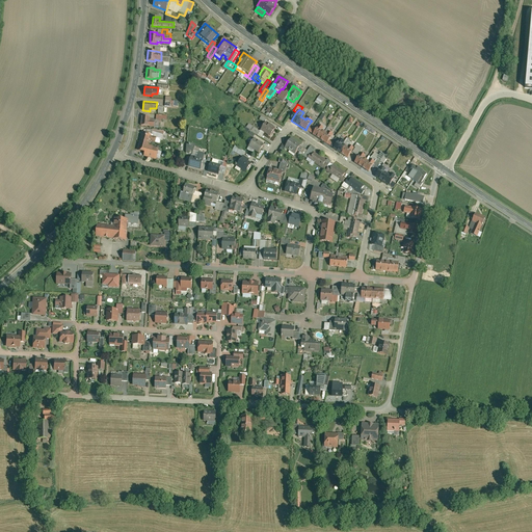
[(167,114),(157,113),(156,120),(155,120),(154,125),(159,126),(160,120),(161,121),(162,118),(166,118),(167,114)]
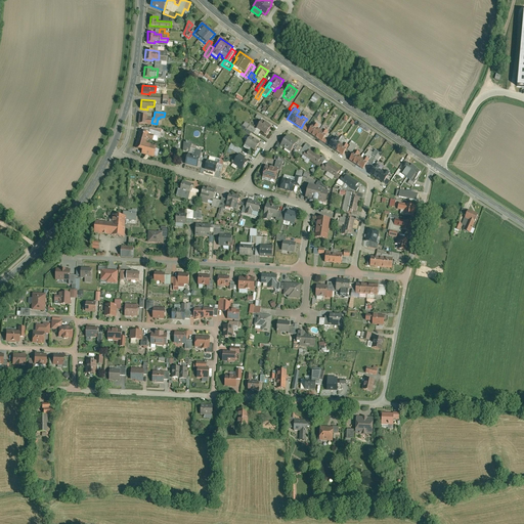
[(148,115),(140,114),(139,122),(151,124),(151,123),(153,118),(153,117),(147,116),(148,115)]
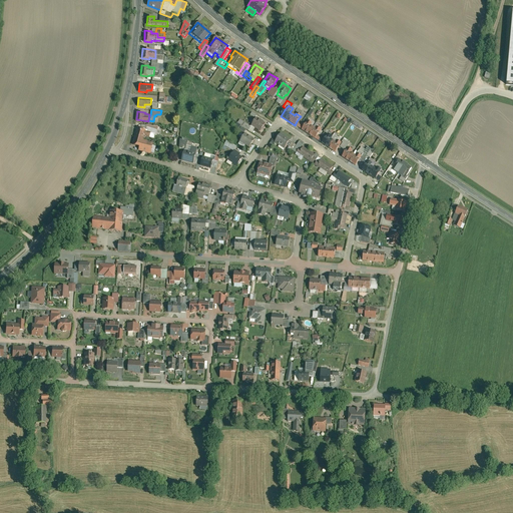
[(260,133),(266,124),(258,119),(255,118),(254,120),(250,127),(254,129),(260,133)]
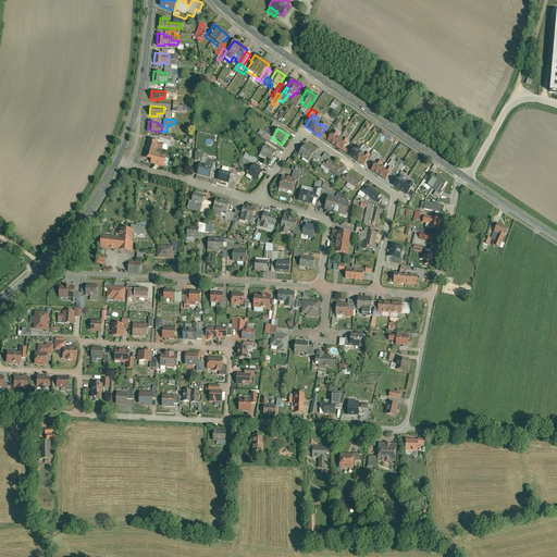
[(272,146),(276,140),(272,138),(271,138),(259,131),(257,135),(267,141),(272,146)]
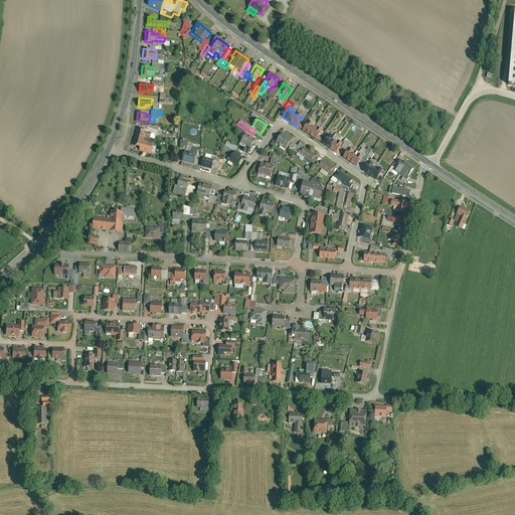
[(305,126),(302,130),(316,139),(318,135),(322,130),(318,127),(317,127),(316,129),(313,128),(313,127),(312,126),(313,124),(308,121),(305,126)]
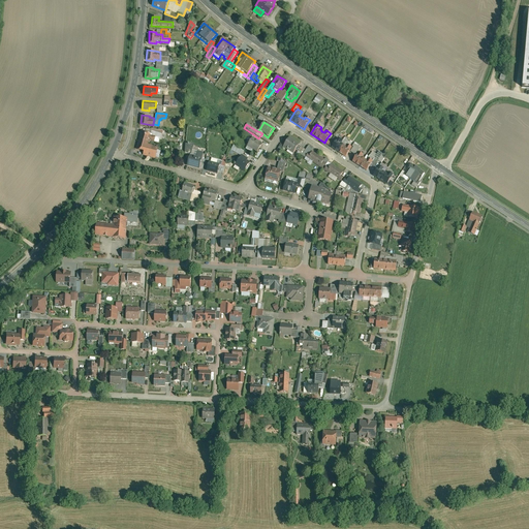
[(313,129),(306,125),(304,129),(310,133),(313,129)]
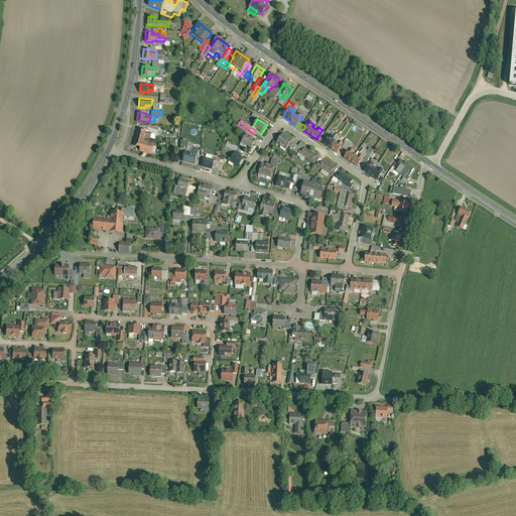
[(145,136),(155,138),(158,126),(141,124),(140,128),(137,127),(133,144),(136,145),(135,146),(140,147),(139,150),(151,154),(154,143),(148,141),(148,142),(144,141),(145,136)]
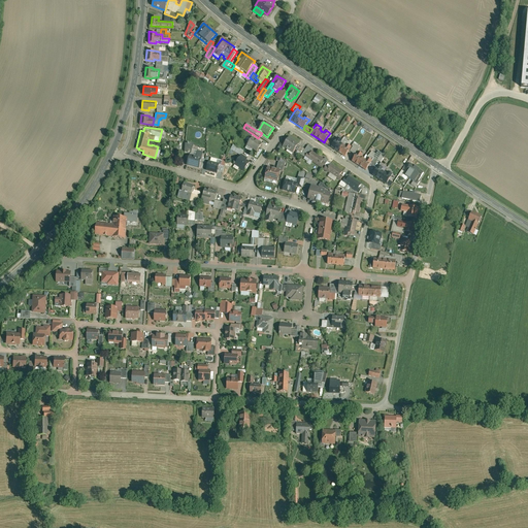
[(250,138),(253,134),(243,128),(241,131),(243,134),(250,138)]
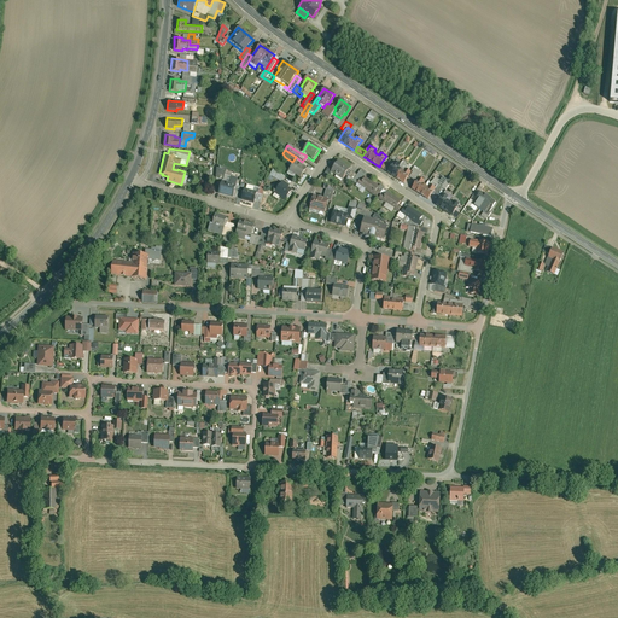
[(344,176),(348,170),(349,169),(337,161),(330,173),(340,181),(344,176)]
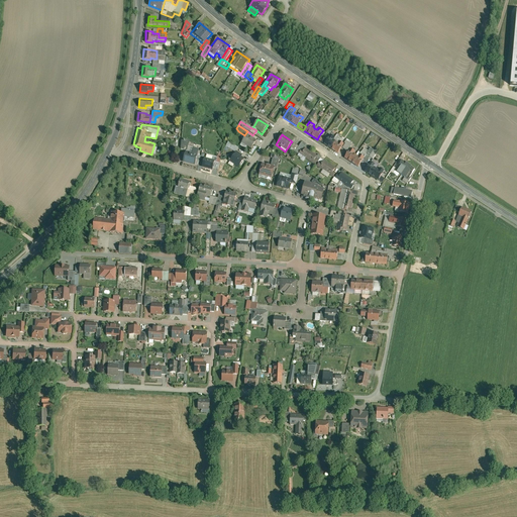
[(332,140),(337,143),(338,141),(340,138),(338,137),(338,136),(336,134),(333,138),(334,138),(332,140)]
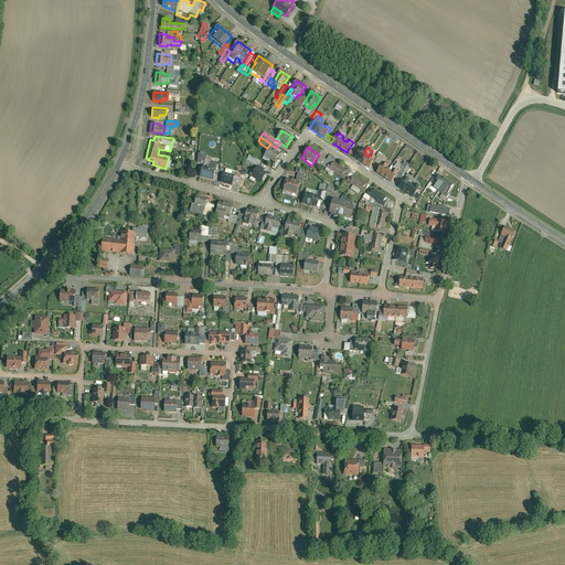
[(263,157),(274,164),(277,159),(275,157),(277,153),(273,151),(274,150),(269,148),(263,157)]
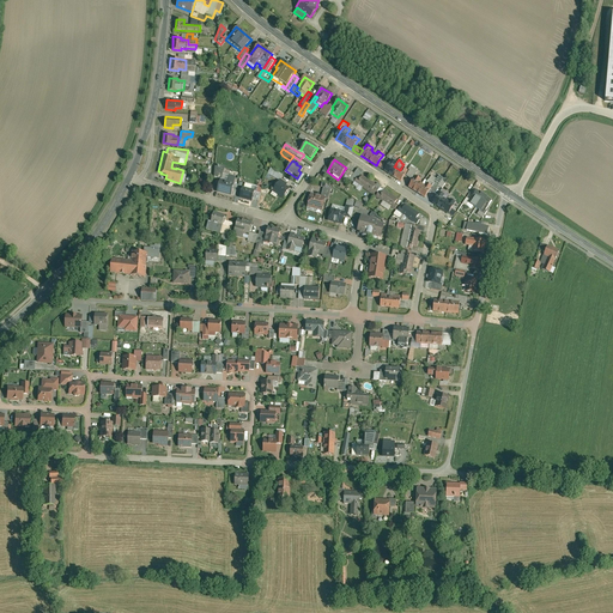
[(387,165),(378,161),(376,165),(384,170),(387,165)]
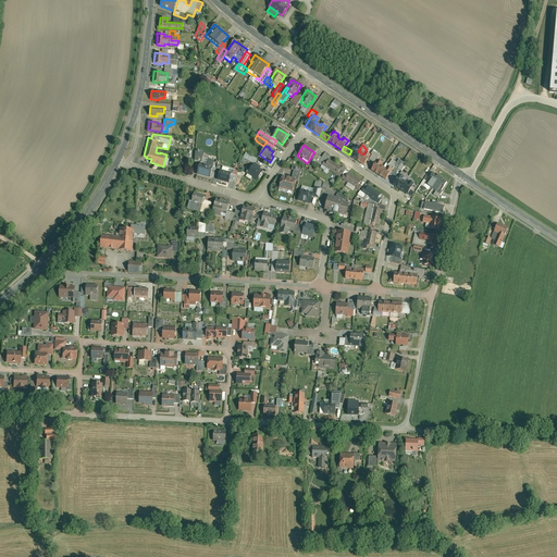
[(355,146),(351,150),(349,155),(363,164),(370,156),(364,152),(363,155),(358,151),(360,149),(359,149),(355,146)]
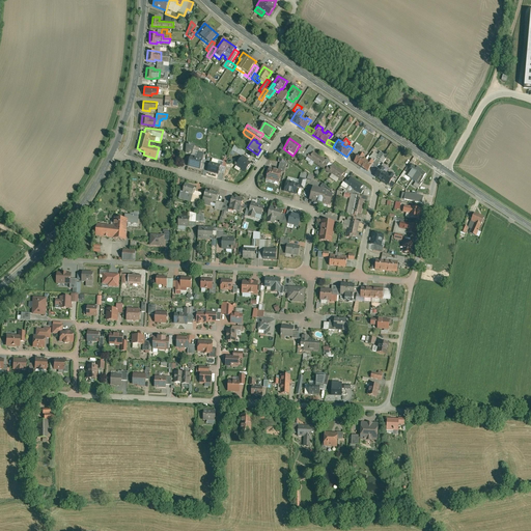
[(186,152),(191,154),(194,143),(187,141),(186,152)]
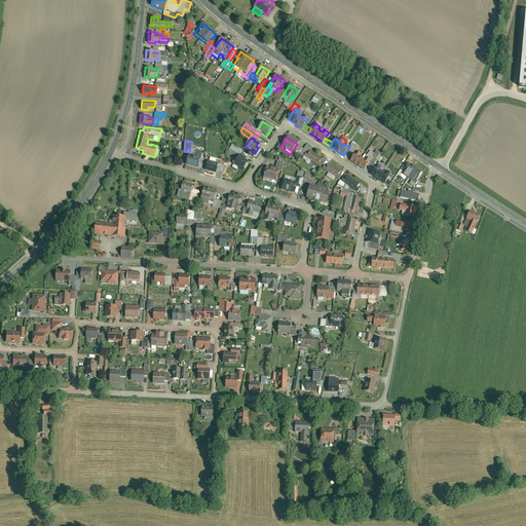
[(351,145),(348,149),(354,153),(359,146),(352,142),(350,144),(351,145)]
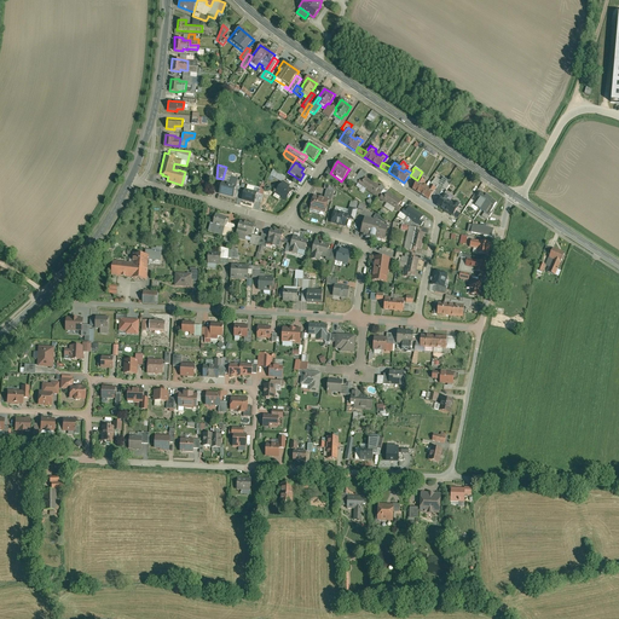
[(271,175),(283,181),(287,175),(273,169),(271,175)]
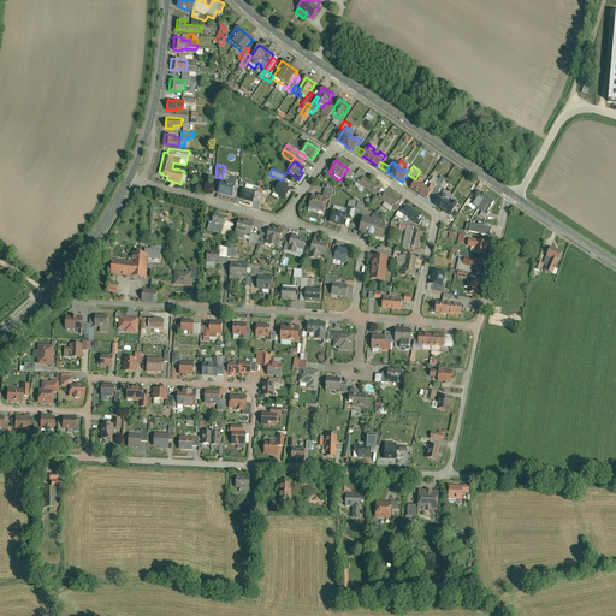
[(361,179),(360,177),(362,173),(357,171),(354,176),(350,181),(355,184),(357,181),(360,182),(361,179)]
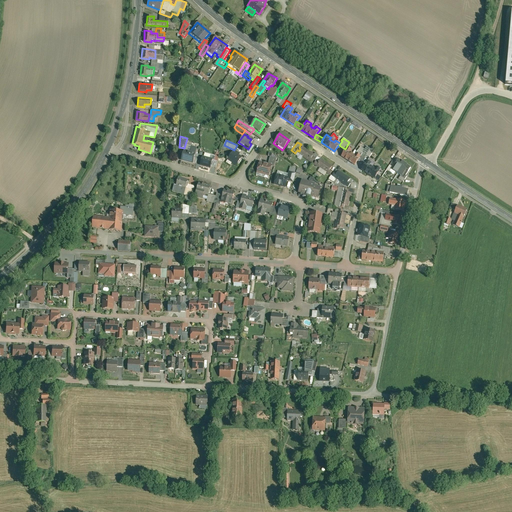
[(359,148),(355,154),(359,157),(364,149),(360,147),(359,148)]
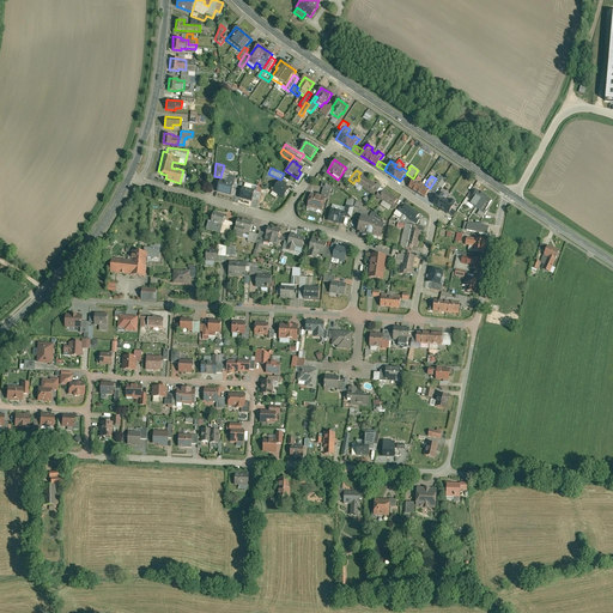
[(359,178),(358,181),(356,180),(353,183),(352,183),(371,196),(374,193),(375,192),(372,190),(375,187),(360,177),(359,178)]
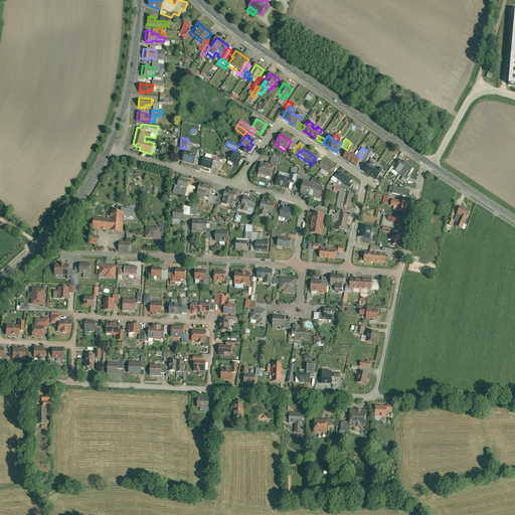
[(352,152),(348,149),(342,159),(355,168),(359,161),(361,158),(357,155),(356,158),(354,156),(351,155),(352,152)]
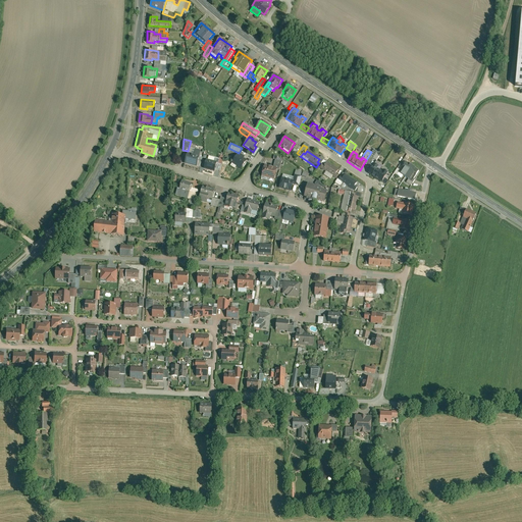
[(366,160),(364,163),(368,165),(375,153),(372,151),(371,152),(366,160)]
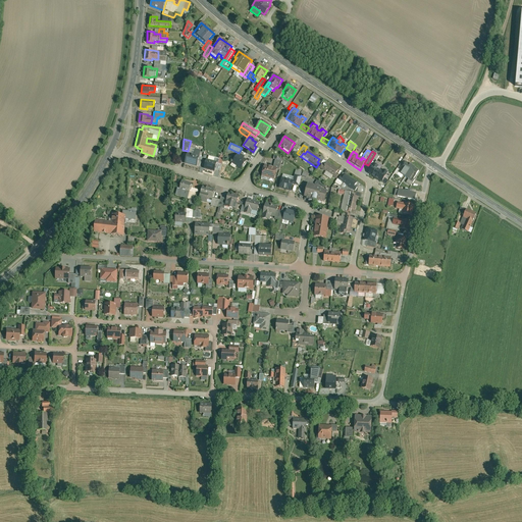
[(183,165),(195,168),(198,157),(193,156),(186,154),(183,165)]
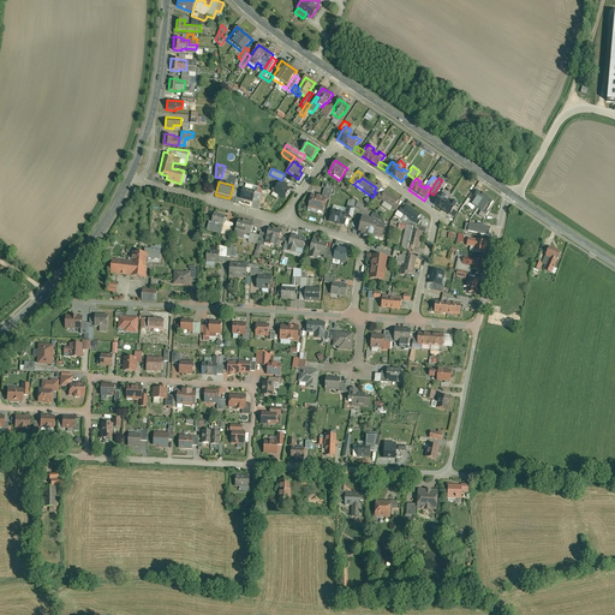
[(282,201),(291,189),(280,181),(272,192),(282,201)]
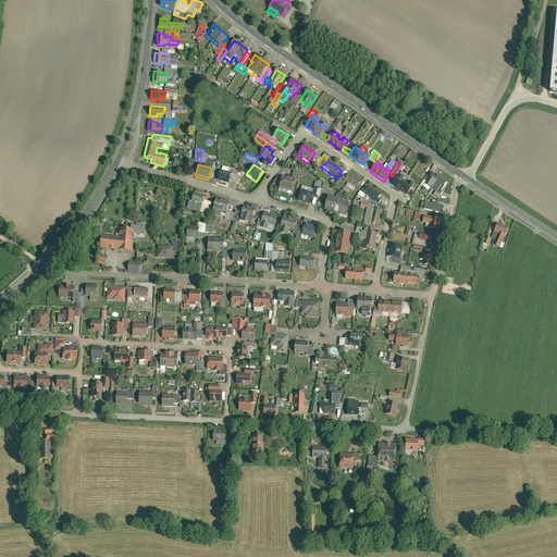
[(219,171),(215,182),(227,184),(230,174),(227,173),(227,171),(222,170),(222,172),(219,171)]
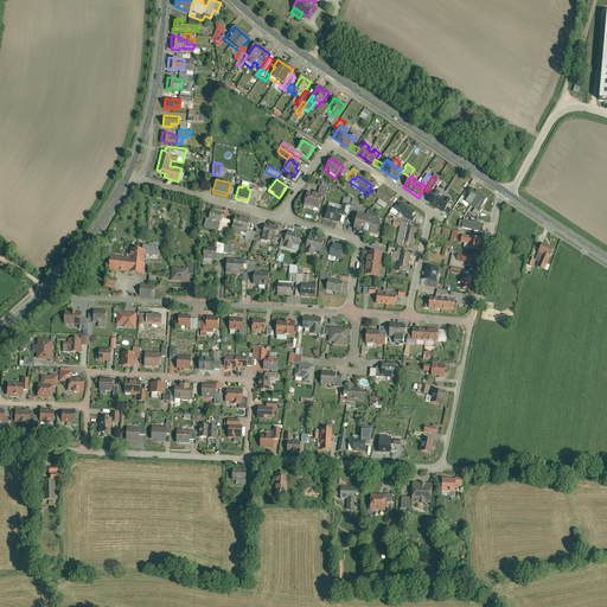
[(317,196),(321,197),(321,198),(324,199),(326,190),(321,189),(320,187),(319,187),(317,196)]
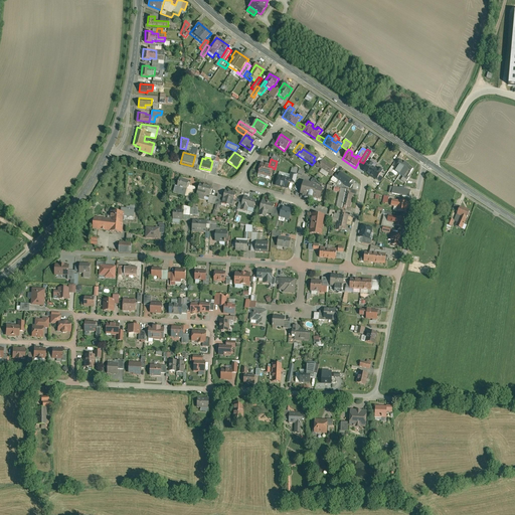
[(372,166),(371,168),(373,169),(376,165),(369,160),(368,163),(372,166)]
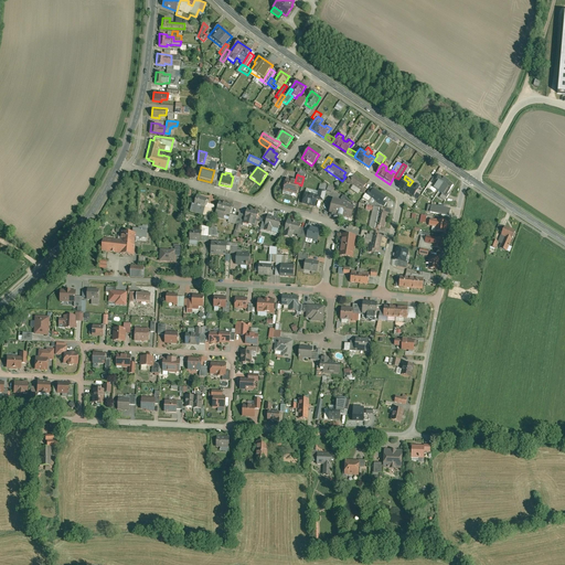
[(353,177),(351,180),(348,179),(345,182),(363,194),(365,190),(363,189),(365,185),(353,177)]
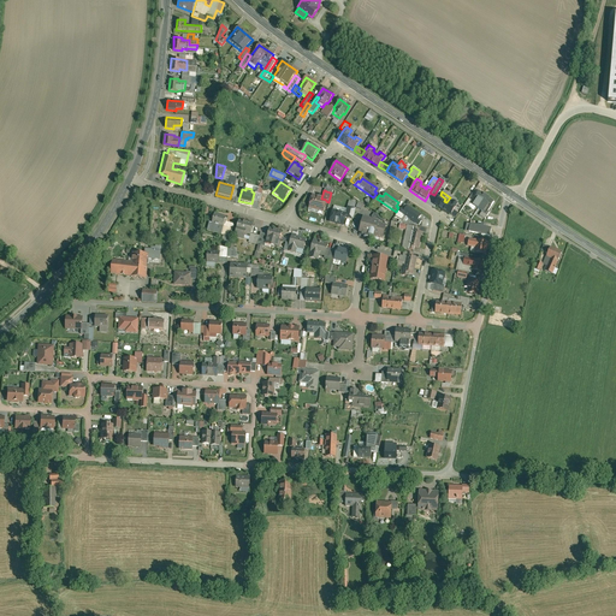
[(493,202),(478,193),(473,200),(478,203),(475,207),(475,208),(474,208),(478,211),(480,213),(484,207),(487,209),(489,209),(493,202)]
